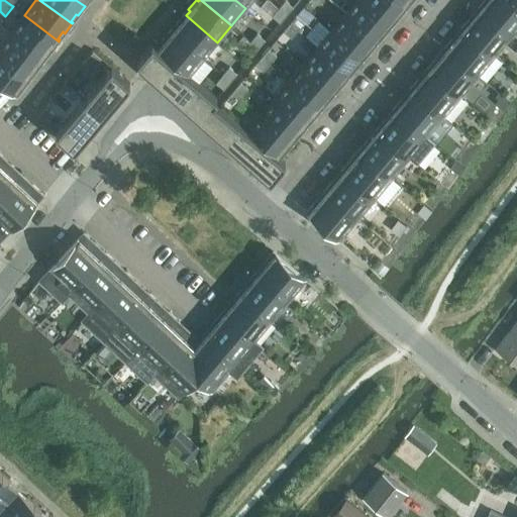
[(235,0),(245,8),(252,0),(235,0)]
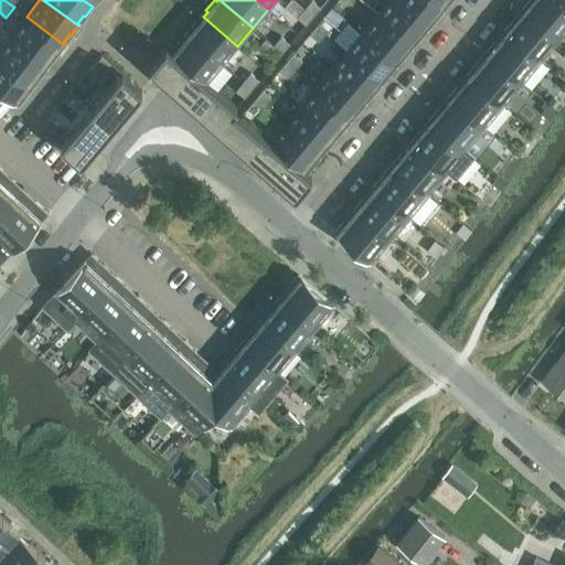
[(311,0),(305,9),(313,17),(320,8),(311,0)]
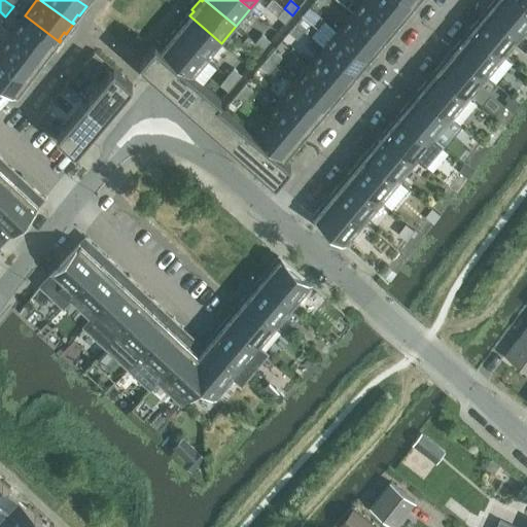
[(371,0),(362,0),(352,13),(386,41),(387,40),(385,39),(391,32),(392,33),(400,25),(371,0)]
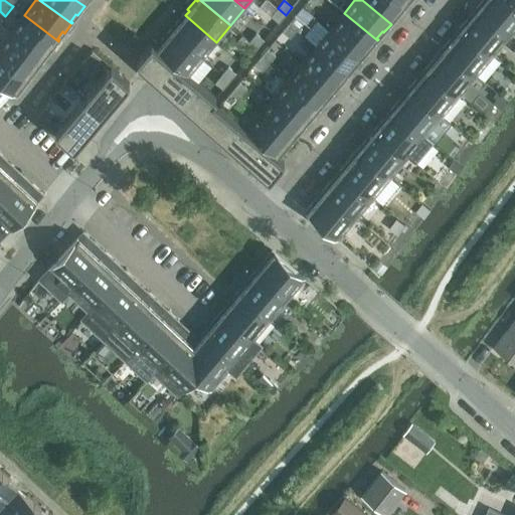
[(396,0),(362,0),(391,24),(391,22),(390,21),(395,15),(397,16),(404,7),(396,0)]
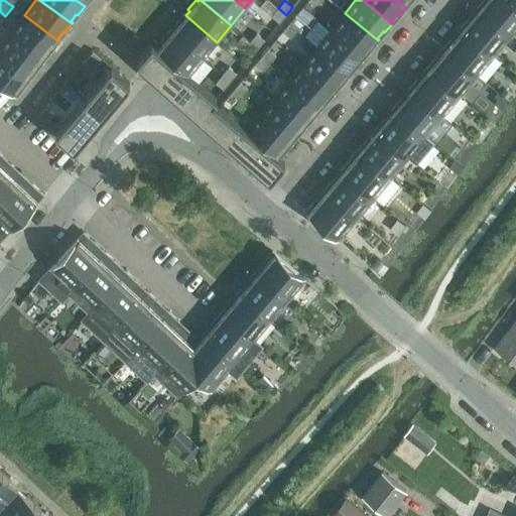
[(483,0),(478,7),(511,34),(515,28),(515,3),(511,0),(483,0)]
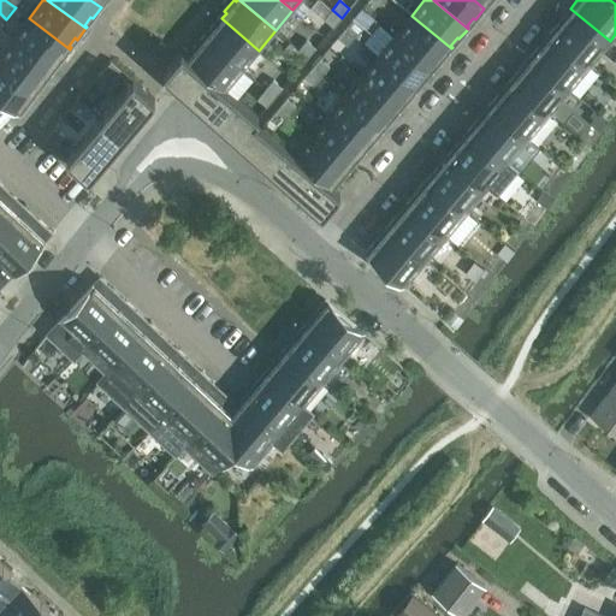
[(558,23),(550,33),(590,65),(610,41),(570,9),(569,10),(572,11),(561,24),(558,23)]
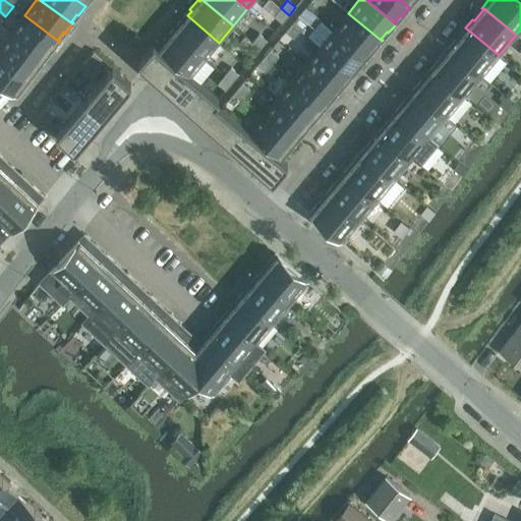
[(289,15),(281,8),(274,16),(282,22),(289,15)]
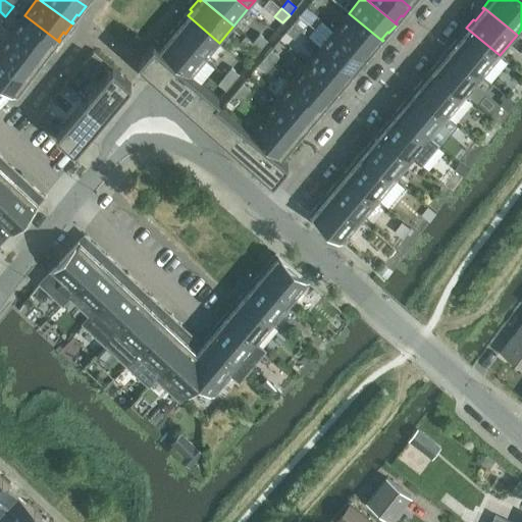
[(349,13),(334,31),(368,58),(369,57),(367,55),(373,49),(374,50),(382,41),(349,13)]
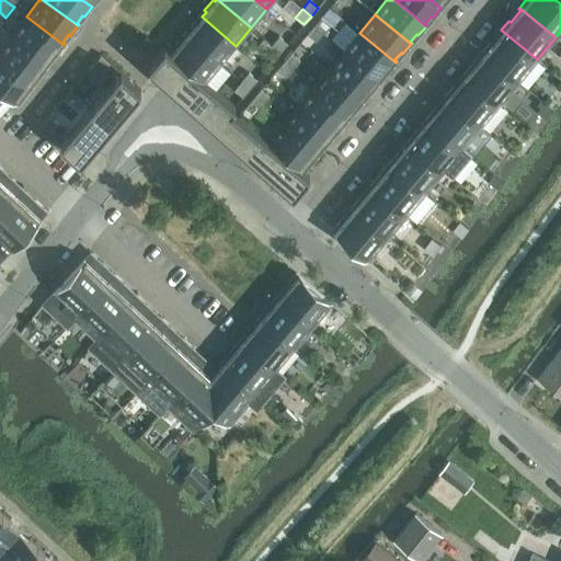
[(26,16),(12,35),(49,64),(50,63),(48,60),(54,54),(56,55),(64,45),(26,16)]
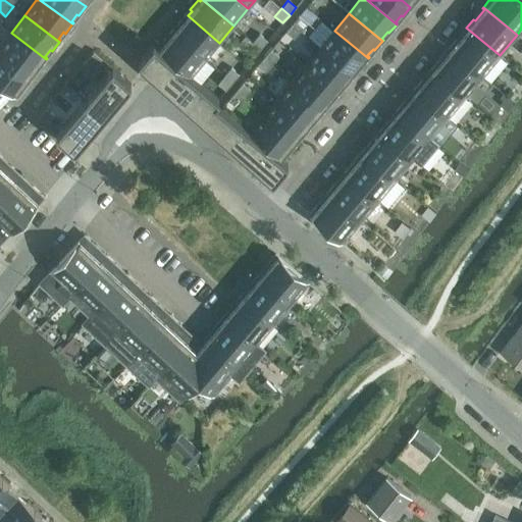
[(177,28),(173,33),(205,59),(219,43),(188,15),(186,17),(185,16),(175,27),(177,28)]
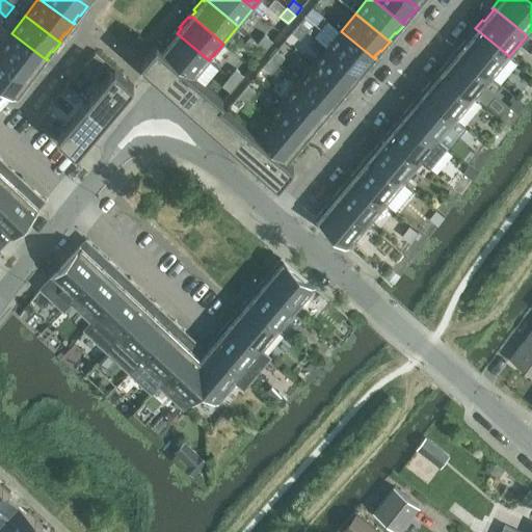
[(306,16),(298,24),(307,31),(313,23),(306,16)]
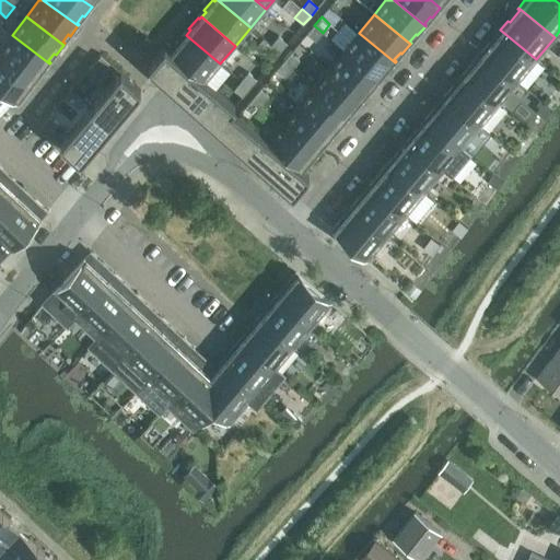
[(323,33),(314,25),(306,34),(315,41),(323,33)]
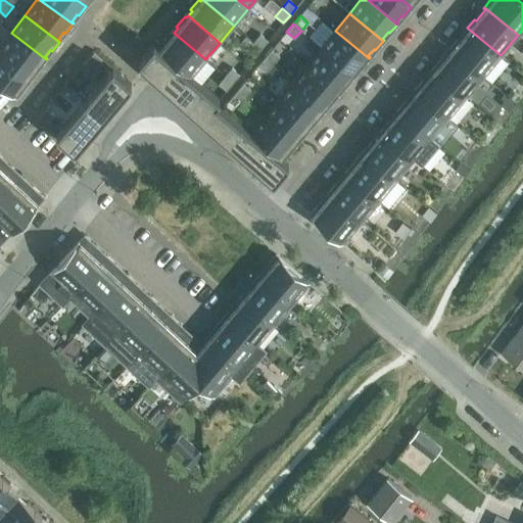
[(457,40),(449,48),(483,76),(501,55),(467,28),(466,29),(468,30),(459,41),(457,40)]
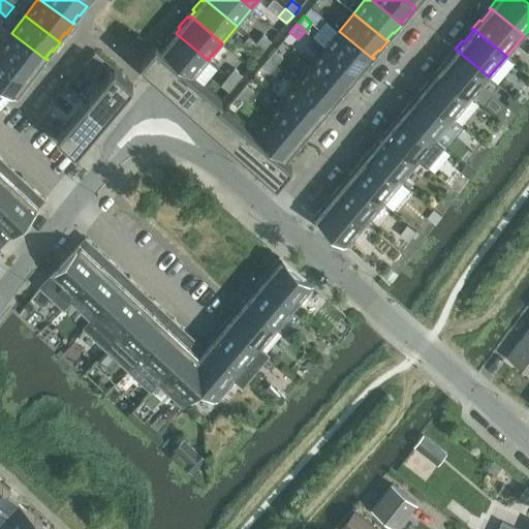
[(339,31),(324,48),(359,75),(360,74),(358,73),(364,66),(365,68),(373,59),(339,31)]
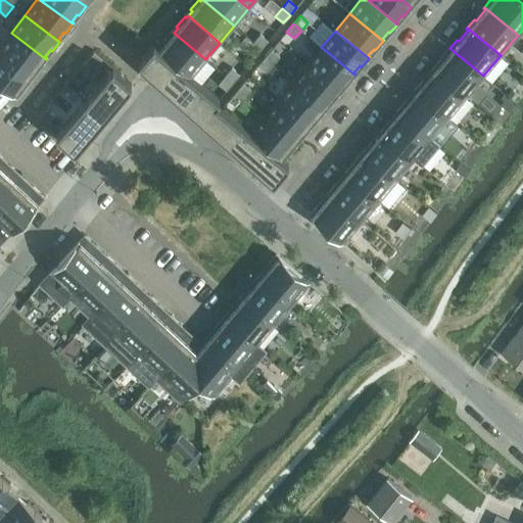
[(11,33),(0,47),(0,52),(31,76),(37,67),(39,68),(46,59),(11,33)]
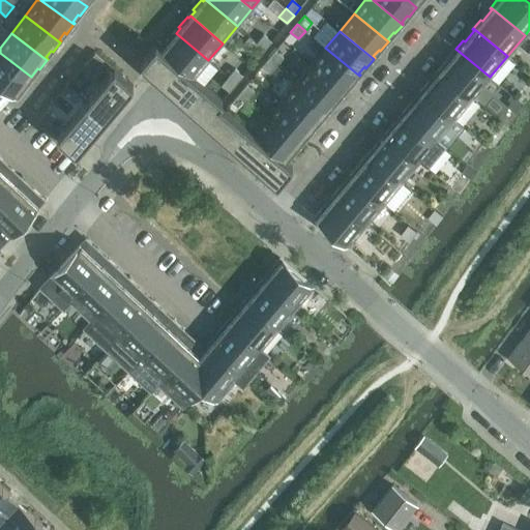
[(163,50),(160,48),(160,49),(195,78),(196,77),(208,60),(176,33),(174,35),(173,33),(164,43),(166,46),(163,50)]
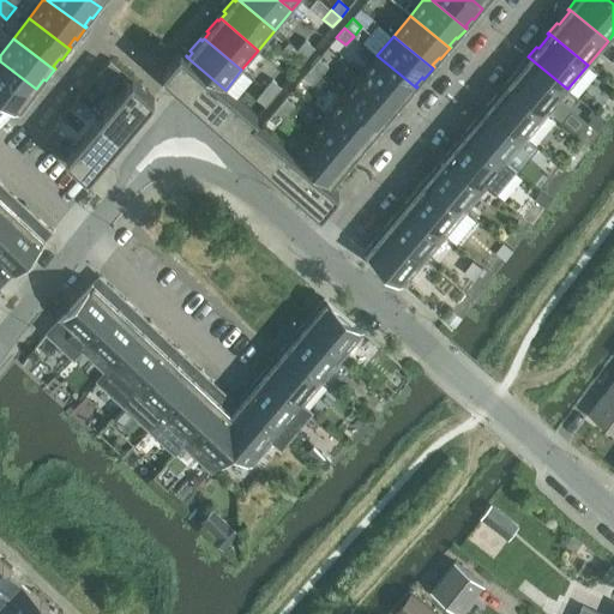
[(306,40),(298,49),(307,58),(314,48),(306,40)]
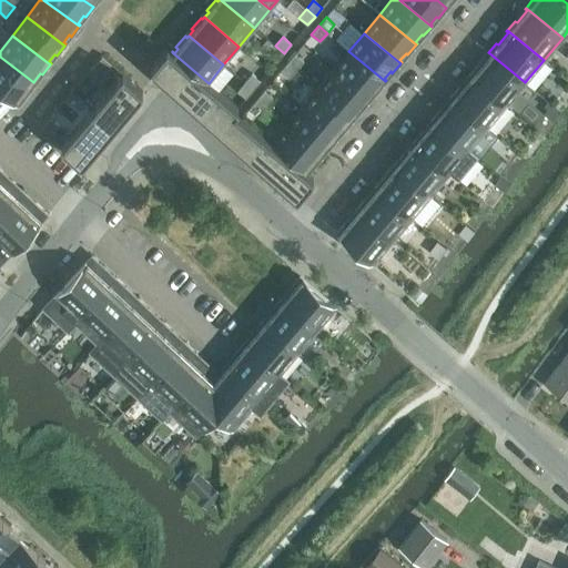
[(284,53),(275,46),(267,54),(276,61),(284,53)]
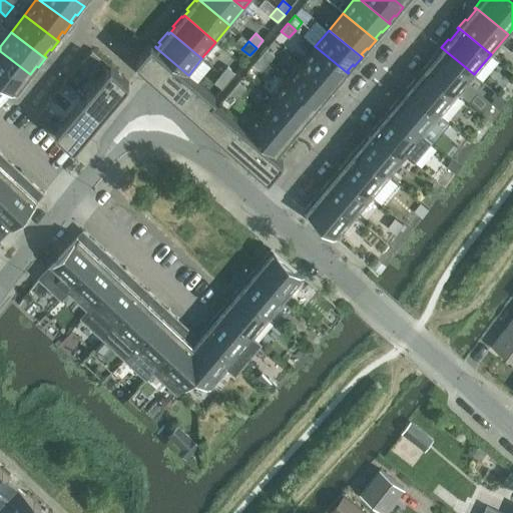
[(135,61),(178,99),(199,117),(202,120),(204,121),(223,138),(268,177),(283,160),(245,129),(237,122),(218,106),(215,103),(212,100),(215,97),(195,79),(189,74),(188,75),(155,47),(155,46),(150,43),(135,61)]
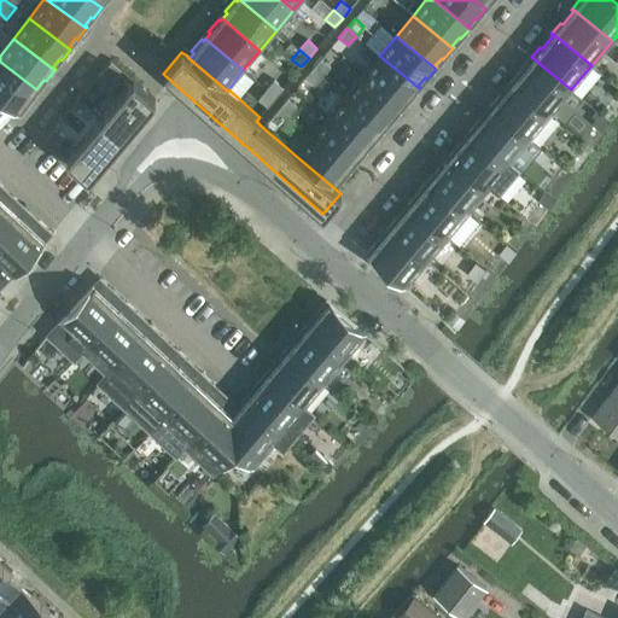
[(379,56),(362,76),(402,109),(403,108),(401,105),(408,98),(409,99),(419,88),(379,56)]
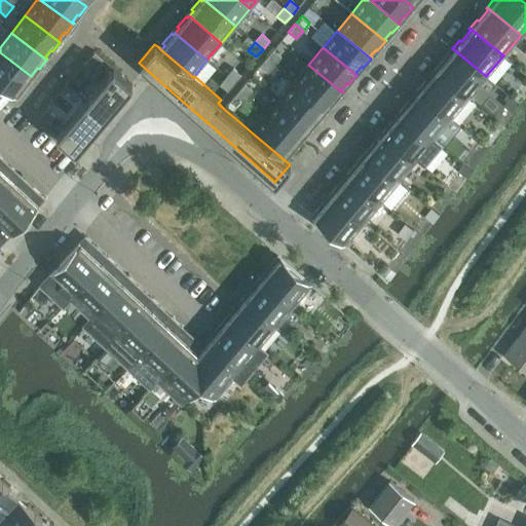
[(442,61),(435,69),(468,98),(486,76),(452,48),(451,49),(453,51),(444,62),(442,61)]
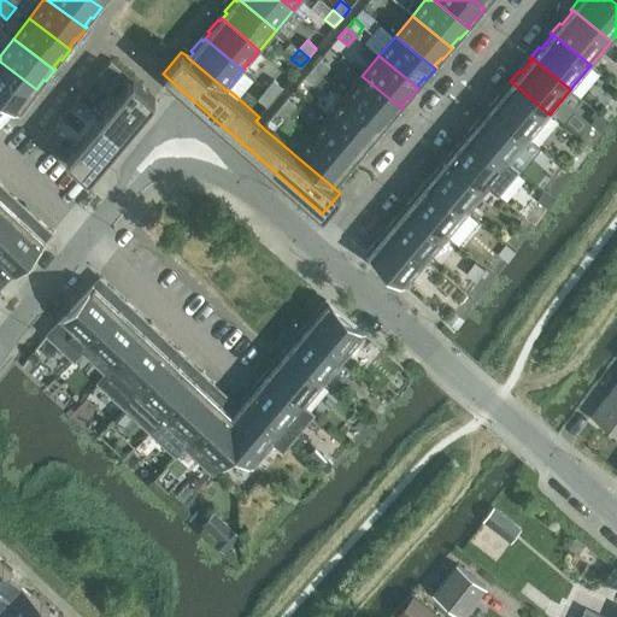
[(321,58),(312,68),(322,76),(330,66),(321,58)]
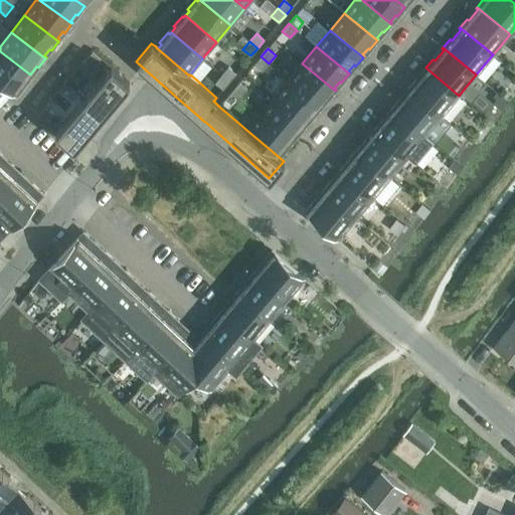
[(30,74),(0,51),(0,79),(17,96),(26,83),(24,82),(30,74)]
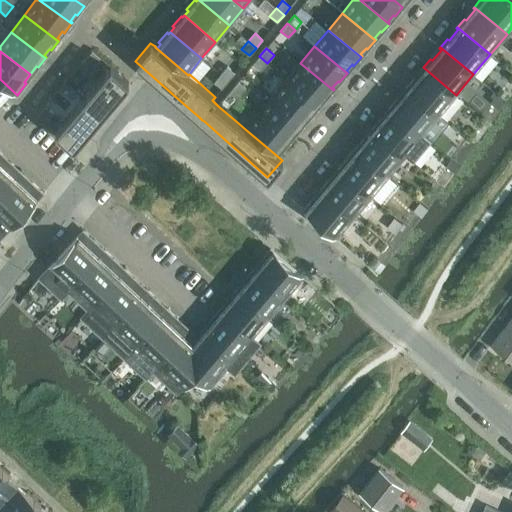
[(85,59),(93,66),(100,58),(92,51),(85,59)]
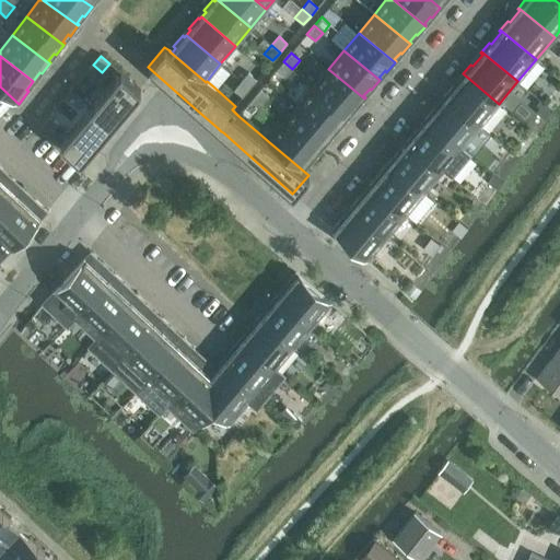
[(292,69),(283,61),(277,70),(284,78),(292,69)]
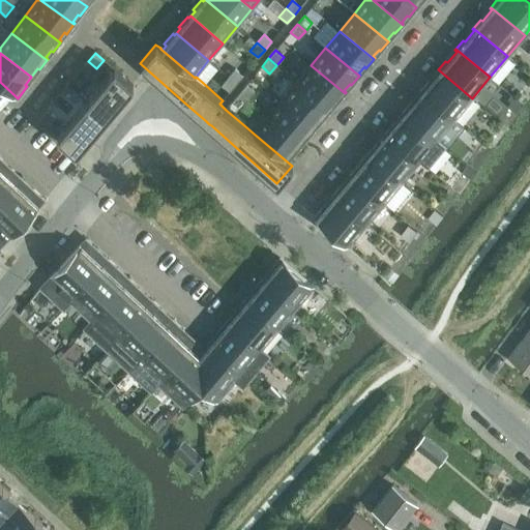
[(311,65),(297,82),(330,110),(331,109),(329,108),(335,100),(336,102),(345,93),(311,65)]
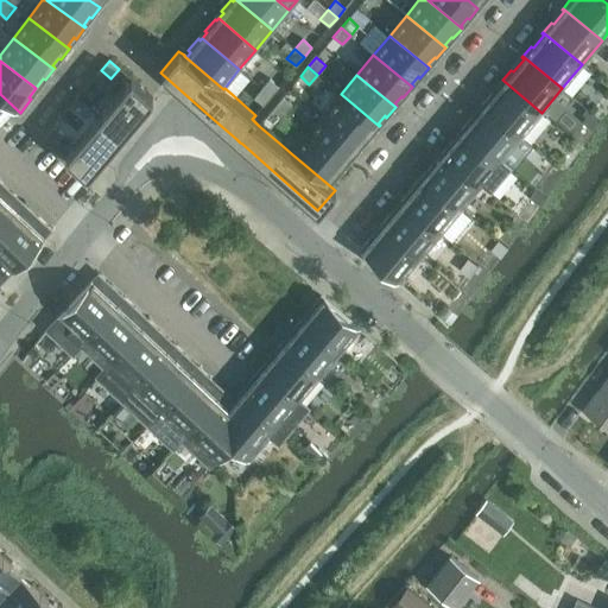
[(65,156),(87,176),(152,97),(131,78),(65,156)]
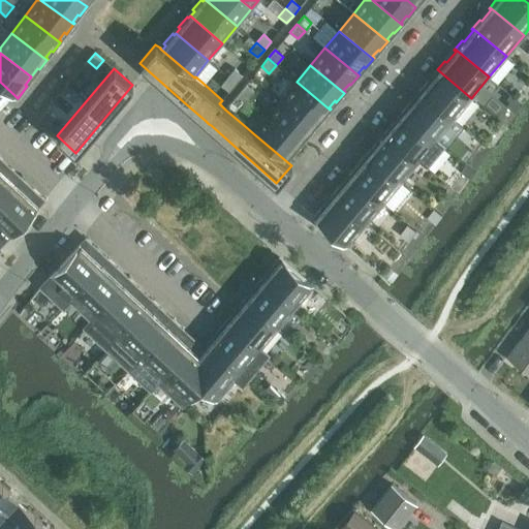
[(235,68),(227,76),(236,84),(243,75),(235,68)]
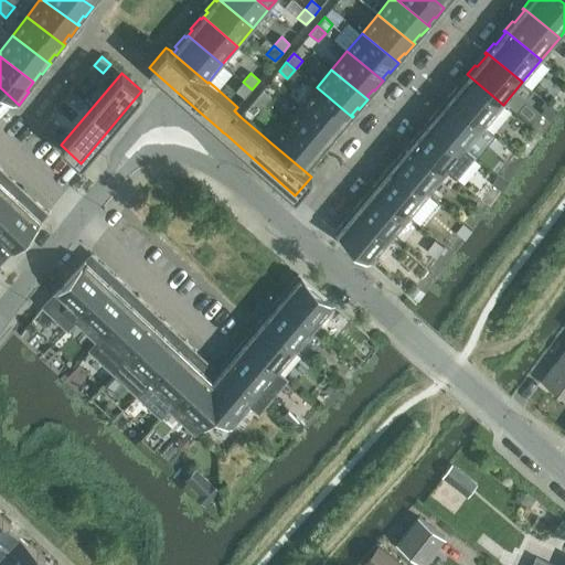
[(456,87),(448,96),(484,127),(503,105),(467,74),(466,76),(468,77),(458,88),(456,87)]
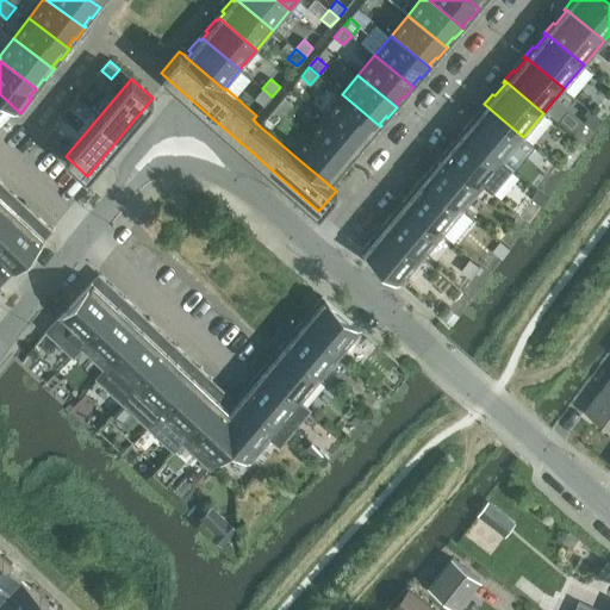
[(272,97),(262,88),(255,98),(263,105),(272,97)]
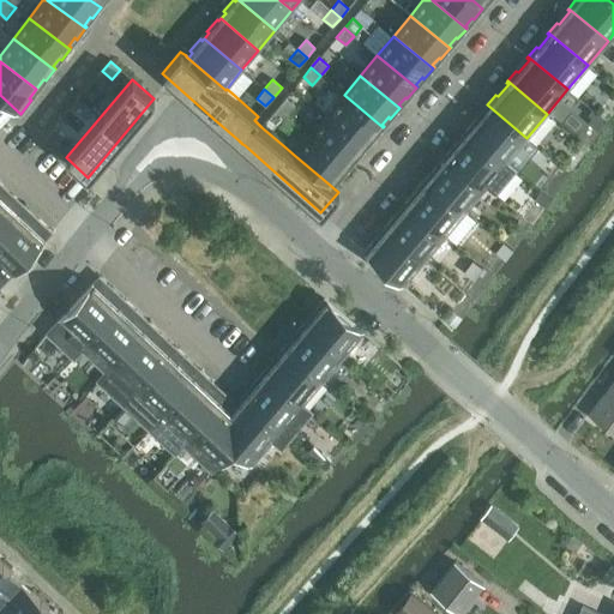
[(344,95),(327,115),(366,148),(367,146),(365,145),(372,137),(373,138),(383,127),(344,95)]
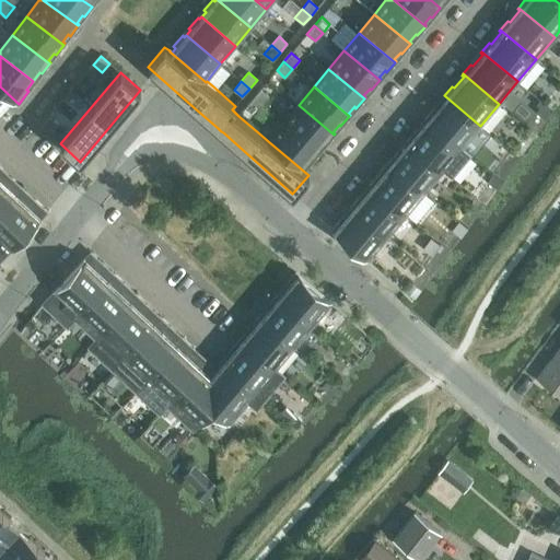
[(260,89),(253,97),(261,105),(269,96),(260,89)]
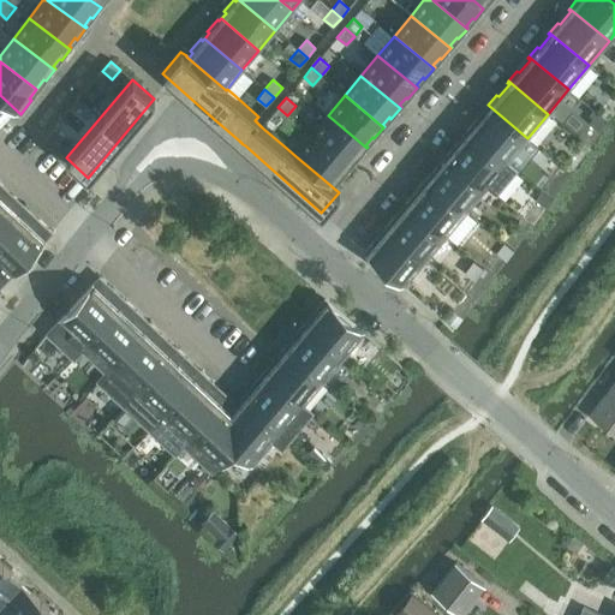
[(476,119),(467,130),(507,162),(527,138),(488,105),(487,107),(489,108),(478,121),(476,119)]
